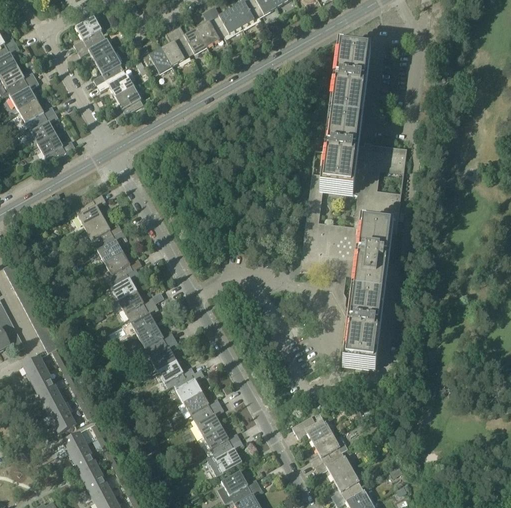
[(242,0),(244,3),(232,9),(242,26),(260,16),(250,0),(242,0)]
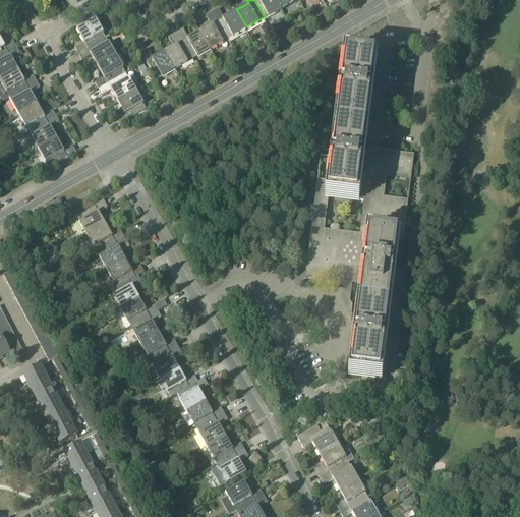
[(254,0),(265,16),(282,6),(278,0),(254,0)]
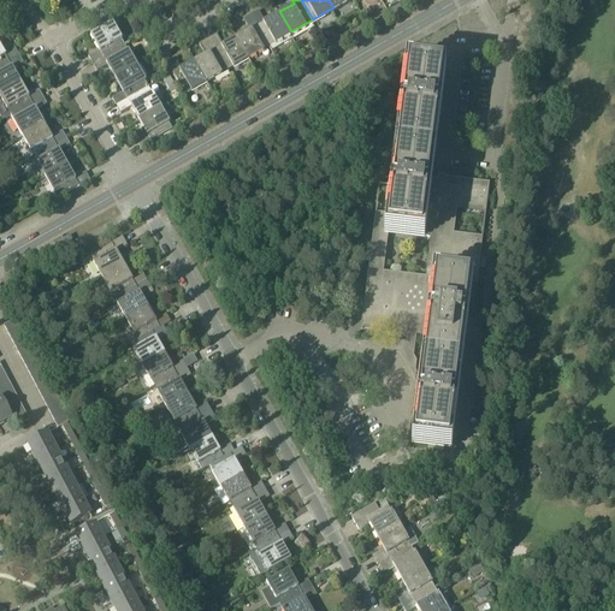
[(266,19),(259,7),(253,12),(271,43),(291,31),(279,11),(266,19)]
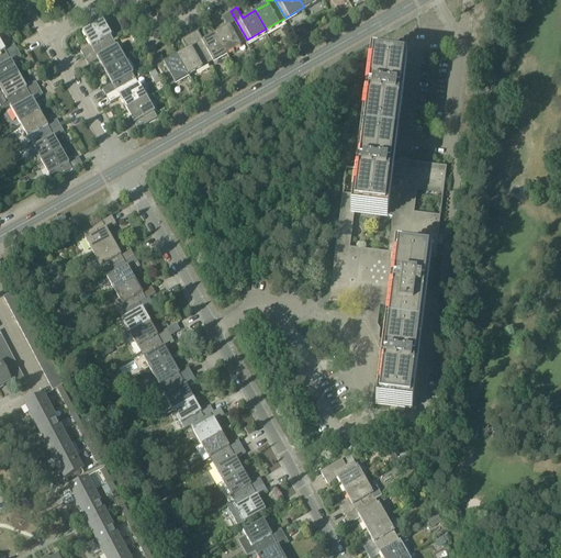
[(224,14),(229,24),(217,32),(227,51),(247,40),(231,11),(224,14)]
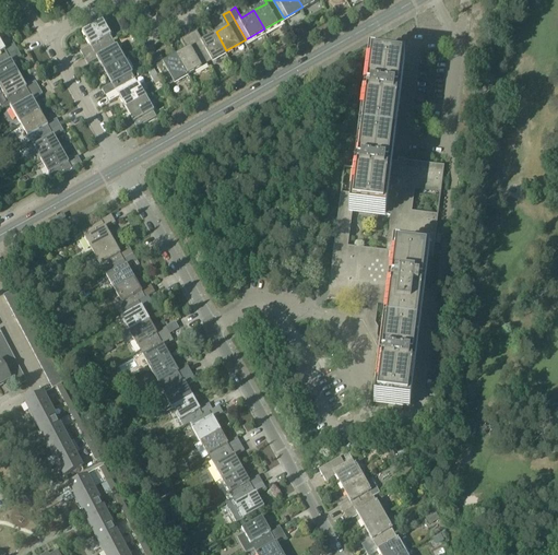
[(84,28),(92,42),(81,47),(85,54),(114,38),(103,18),(84,28)]
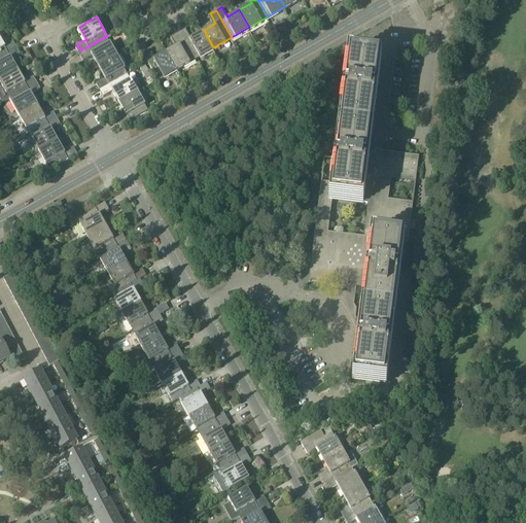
[(193,36),(186,27),(180,30),(196,58),(213,47),(204,30),(193,36)]
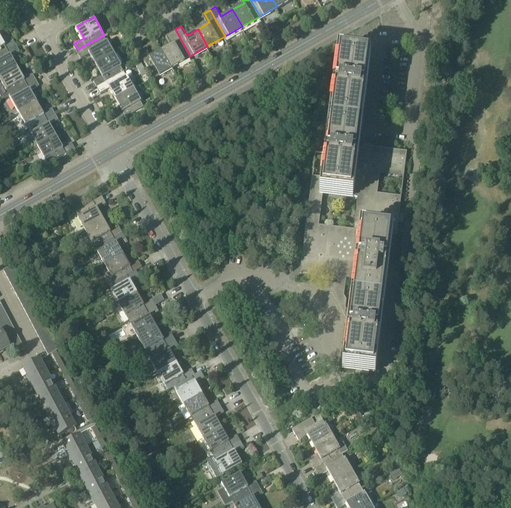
[(169,33),(174,42),(163,49),(173,66),(190,56),(175,29),(169,33)]
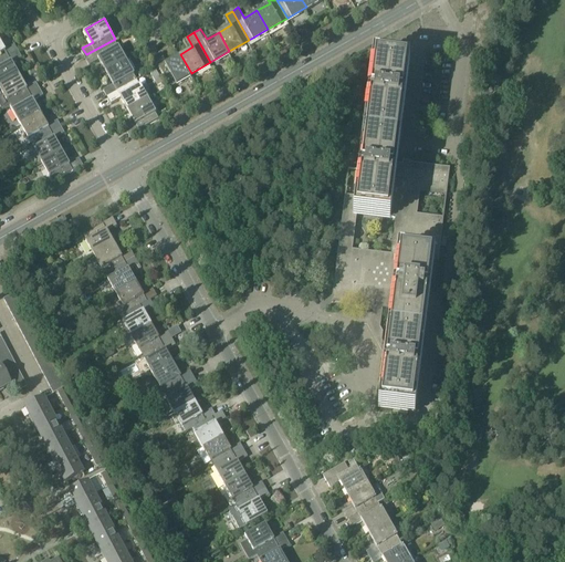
[(0,38),(0,58),(19,48),(16,41),(4,47),(0,38)]
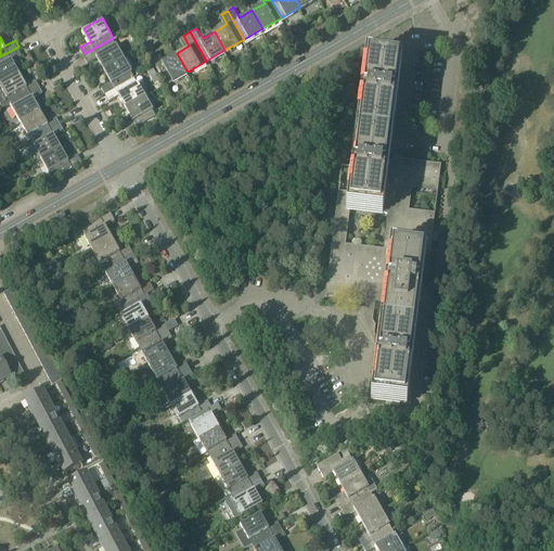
[(85,53),(89,61),(99,55),(105,66),(124,56),(113,38),(85,53)]
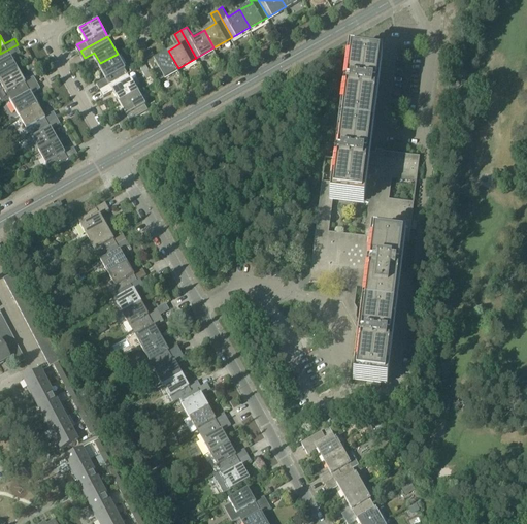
[(21,51),(18,44),(0,54),(0,77),(19,67),(11,56),(21,51)]
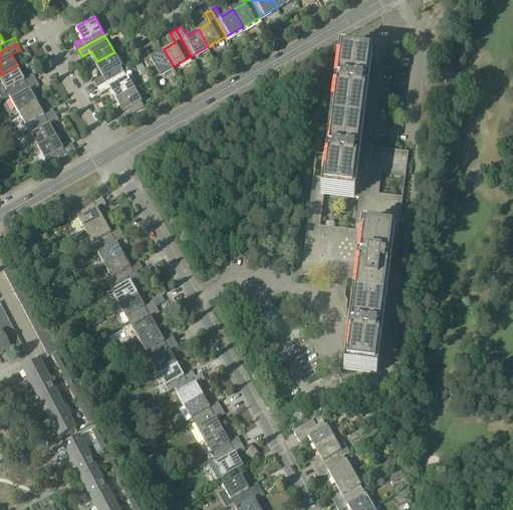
[(140,50),(145,59),(146,58),(156,76),(174,66),(164,49),(153,55),(147,45),(140,50)]
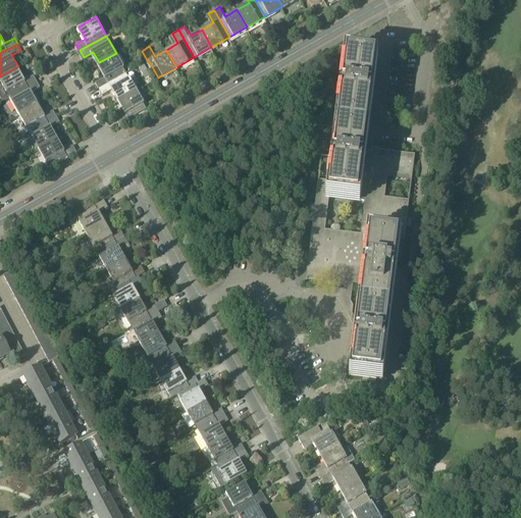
[(347,53),(331,178),(319,177),(317,192),(313,225),(312,230),(307,275),(364,282),(353,371),(364,373),(364,377),(376,379),(377,375),(381,375),(399,237),(404,238),(408,198),(381,195),(384,170),(412,174),(415,152),(364,146),(375,57),(371,56),(372,52),(359,50),(359,55),(347,53)]
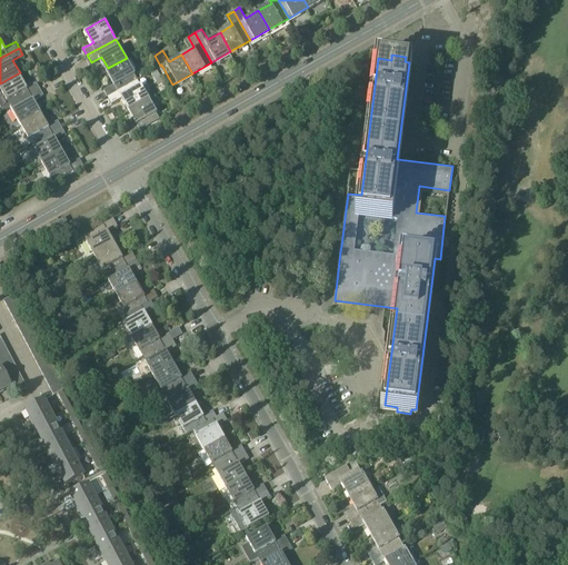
[(108,68),(115,81),(105,87),(108,93),(138,77),(127,58),(108,68)]
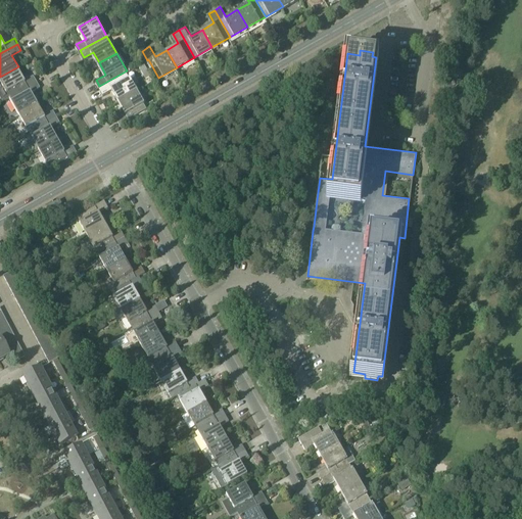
[(25,79),(18,66),(0,77),(10,94),(37,79),(34,74),(25,79)]
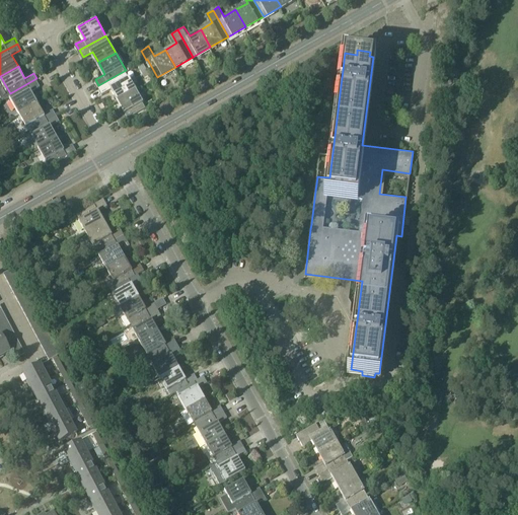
[(98,85),(102,91),(112,86),(118,97),(136,87),(126,70),(98,85)]
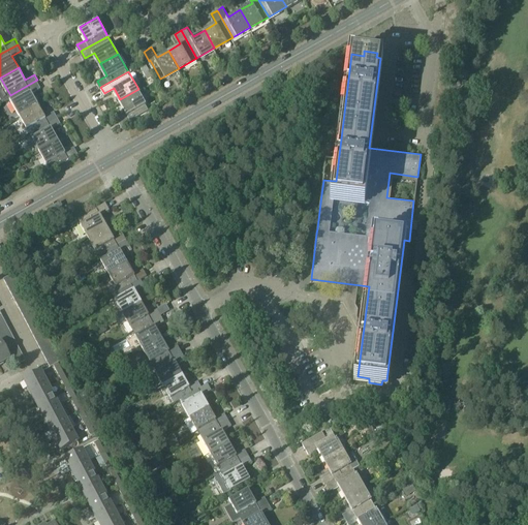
[(41,86),(37,80),(10,95),(20,114),(38,103),(32,91),(41,86)]
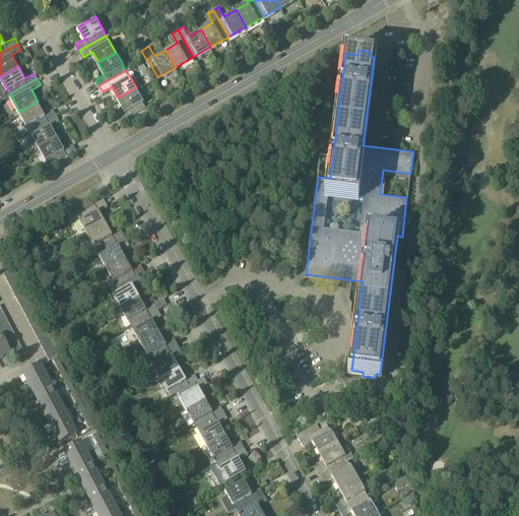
[(118,98),(125,110),(116,115),(120,122),(129,117),(128,116),(146,106),(136,87),(118,98)]
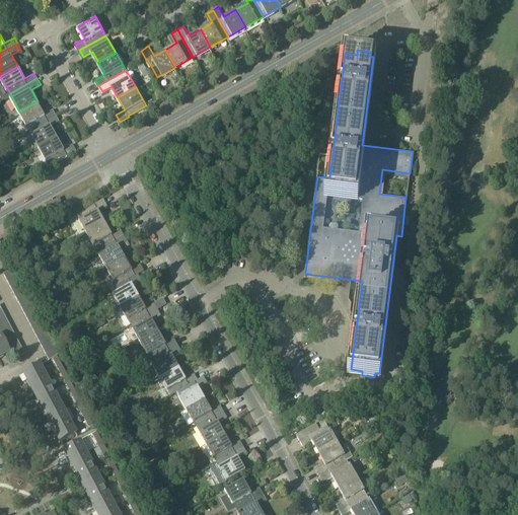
[(44,113),(38,101),(19,112),(29,128),(56,113),(53,107),(44,113)]
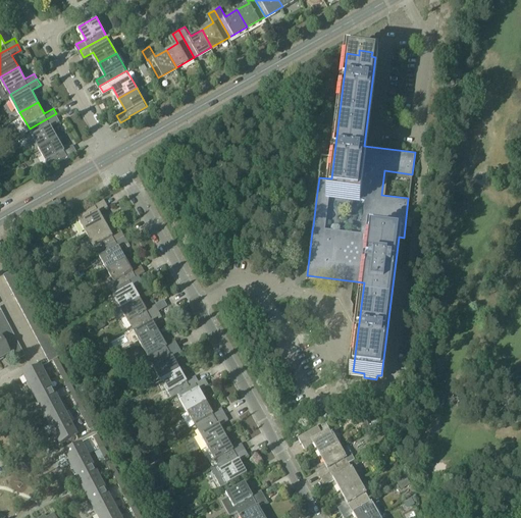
[(60,119),(56,113),(30,128),(39,146),(57,136),(51,124),(60,119)]
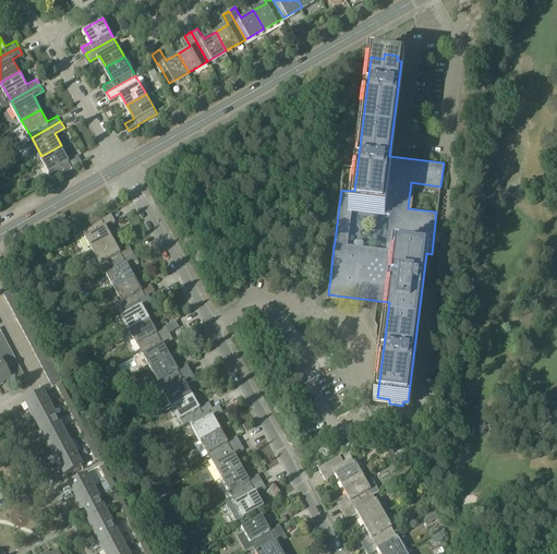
[(69,159),(61,145),(41,156),(53,177),(72,166),(72,167),(82,160),(77,154),(69,159)]
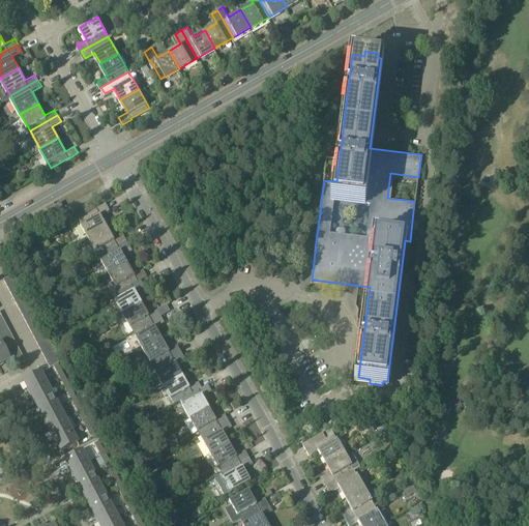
[(97,207),(79,217),(87,232),(89,235),(107,226),(100,214),(111,209),(106,201),(96,206),(97,207)]
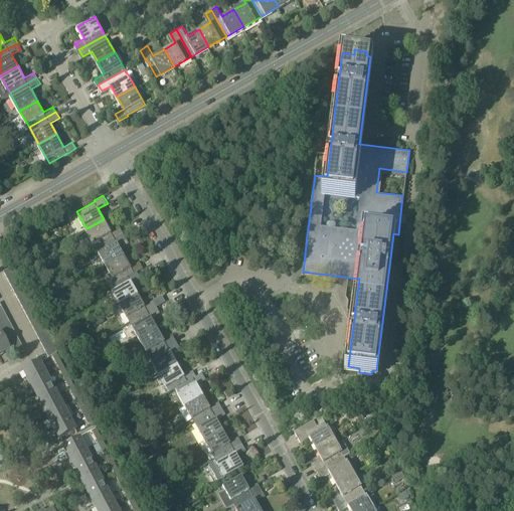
[(104,219),(87,228),(97,246),(123,231),(120,225),(111,230),(104,219)]
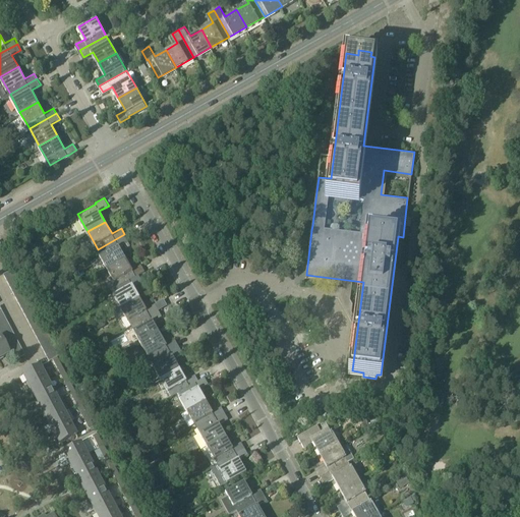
[(124,234),(98,249),(108,267),(125,257),(119,245),(125,242),(127,246),(131,244),(128,240),(124,234)]
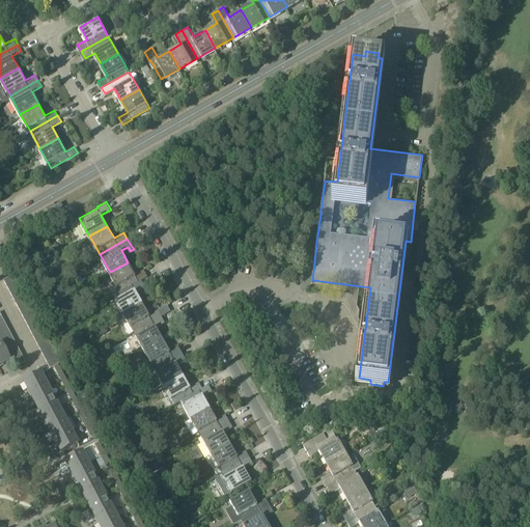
[(128,262),(110,272),(120,290),(141,278),(148,275),(144,269),(135,274),(128,262)]
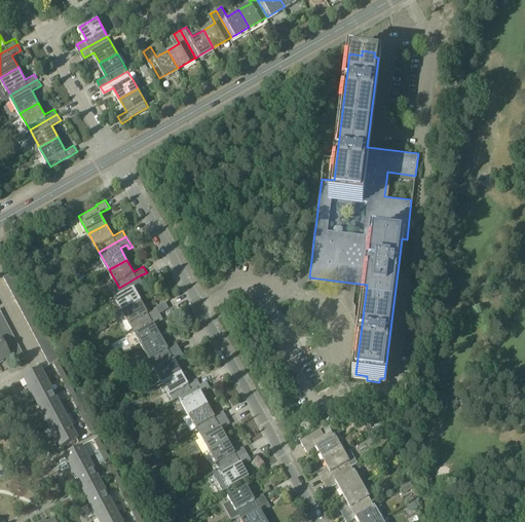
[(17,275),(14,269),(4,275),(7,281),(17,275)]
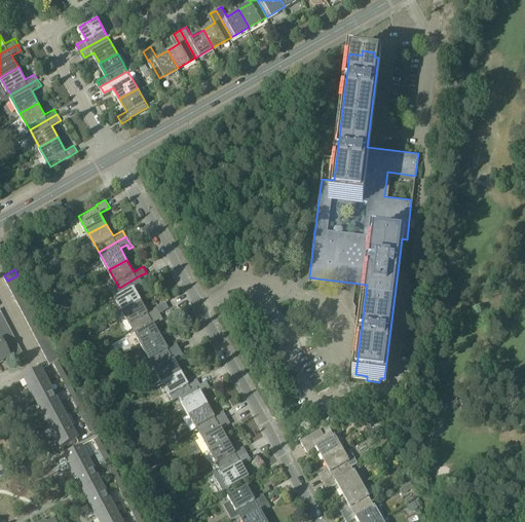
[(9,286),(21,281),(17,275),(7,281),(9,286)]
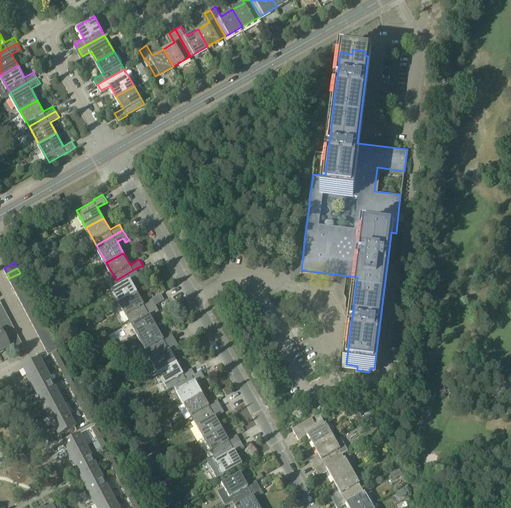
[(116,280),(109,283),(119,301),(137,291),(130,279),(140,274),(136,268),(116,280)]
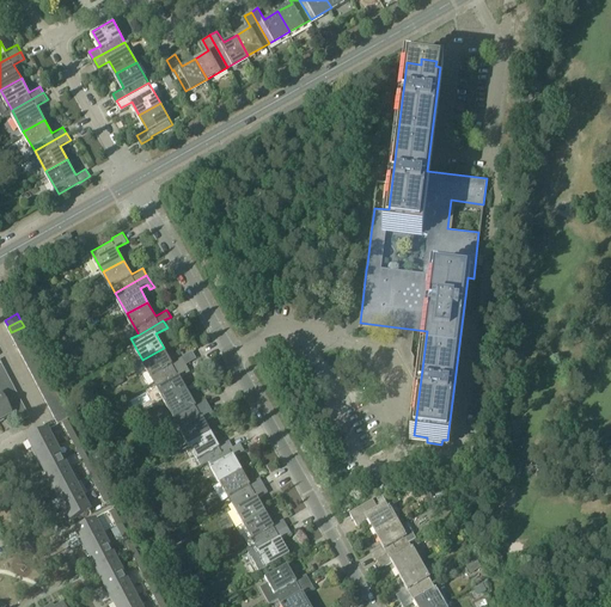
[(14,339),(28,332),(24,326),(11,332),(14,339)]
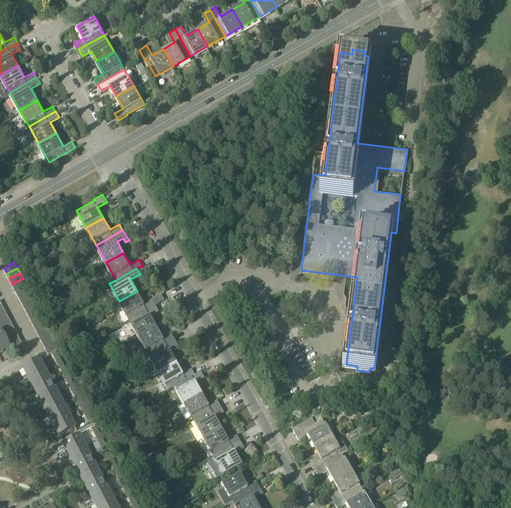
[(15,289),(26,283),(23,278),(12,284),(15,289)]
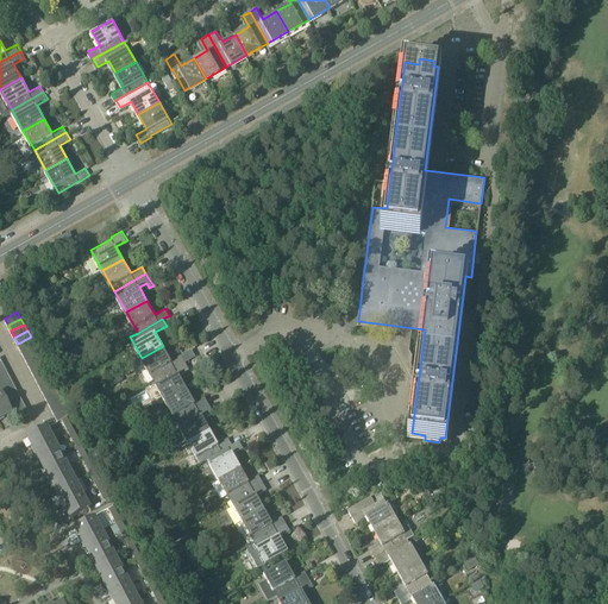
[(22,350),(33,344),(31,337),(18,344),(22,350)]
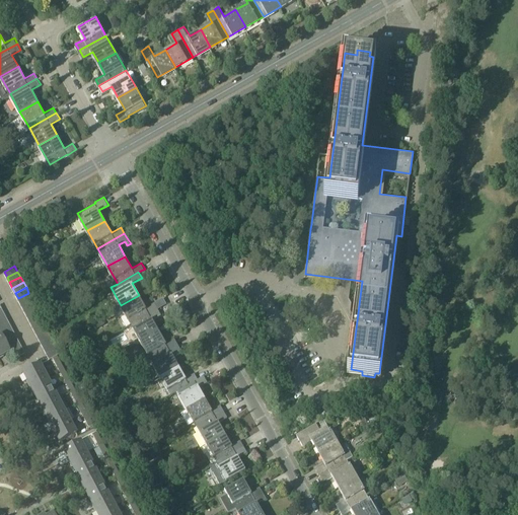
[(21,304),(31,298),(28,293),(18,298),(21,304)]
